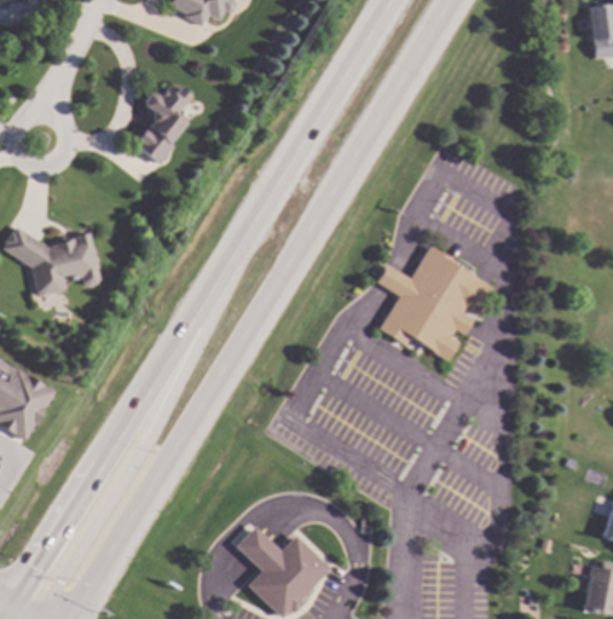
[(238,0),(232,13),(226,11),(221,21),(208,15),(203,27),(185,17),(186,15),(169,6),(172,0),(238,0)]
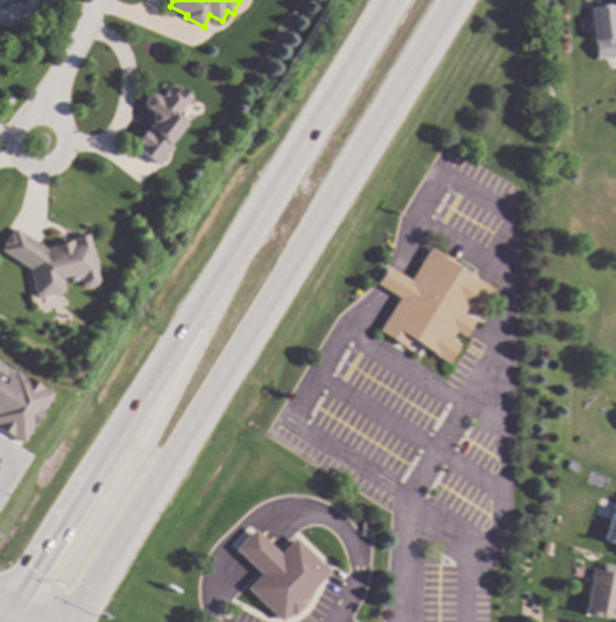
[(615,56),(599,58),(593,10),(615,6),(615,56)]
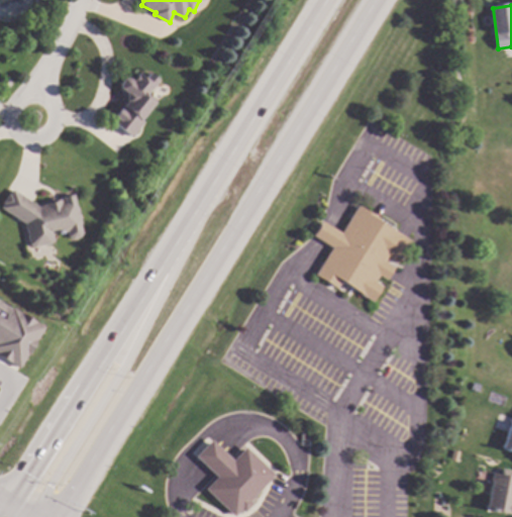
[(160,80),(147,95),(157,102),(142,120),(145,122),(133,137),(112,121),(127,102),(126,100),(127,94),(121,88),(122,83),(125,78),(131,79),(133,80),(140,72),(147,78),(151,72),(160,80)]
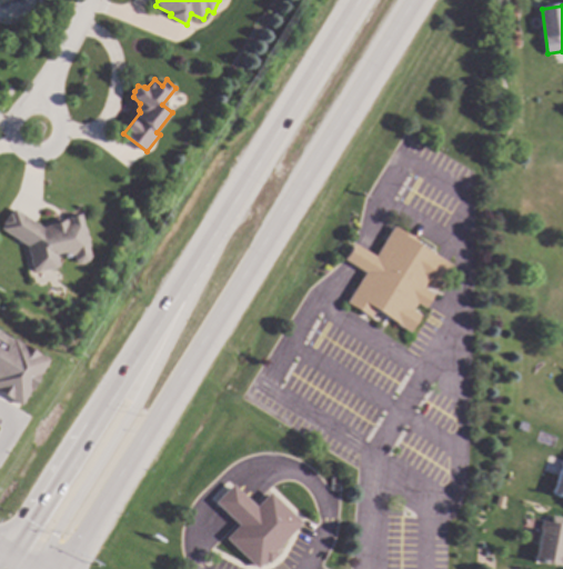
[(44,226),(82,215),(93,257),(90,261),(80,263),(76,260),(74,255),(60,258),(60,263),(58,267),(38,272),(33,269),(29,246),(2,228),(14,207),(44,226)]
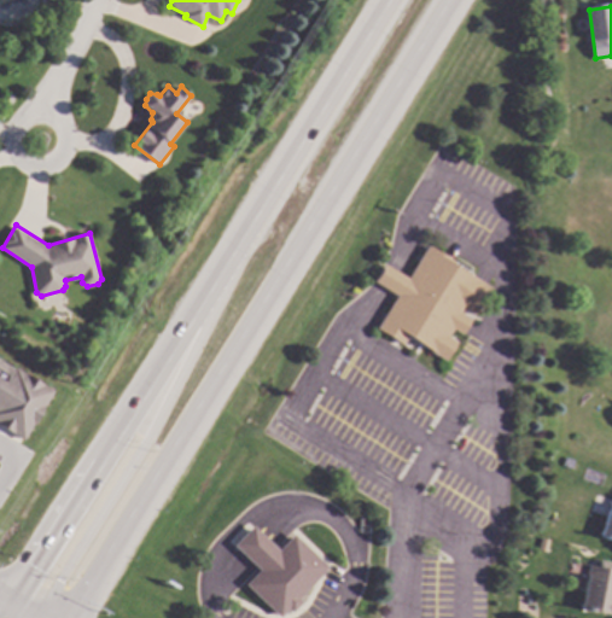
[(456,262),(455,263),(493,287),(476,314),(467,309),(465,314),(472,320),(464,333),(455,328),(450,336),(460,342),(448,360),(411,336),(404,344),(379,328),(400,296),(377,281),(388,264),(409,278),(431,245),(456,262)]
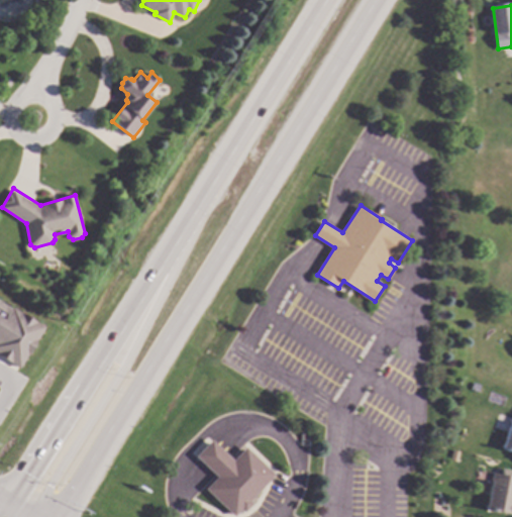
[(0,298),(45,326),(21,366),(0,352),(0,298)]
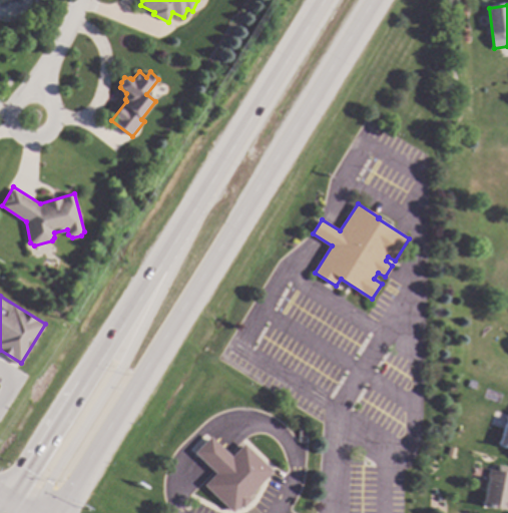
[(479,380),(476,388),(468,385),(472,377),(479,380)]
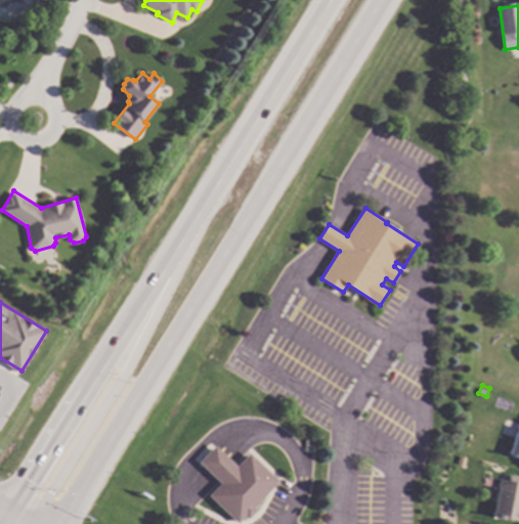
[(238,466),(251,452),(279,481),(255,507),(258,510),(249,519),(246,516),(239,523),(210,495),(222,483),(201,462),(217,445),(238,466)]
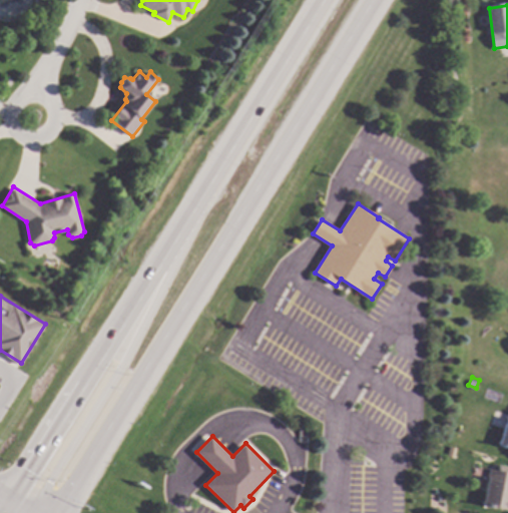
[(507,510),(484,505),(491,468),(499,469),(499,466),(507,467),(507,510)]
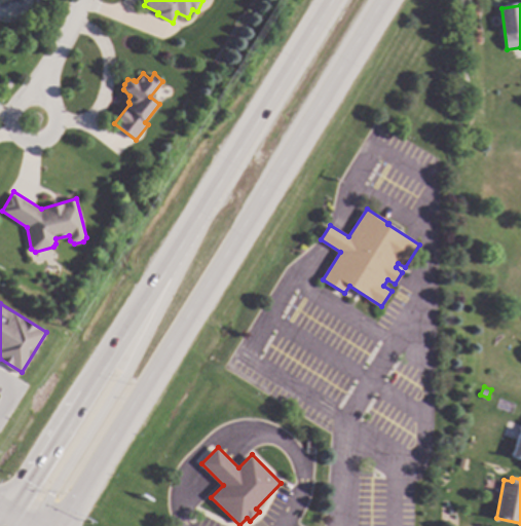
All buildings are outlined.
